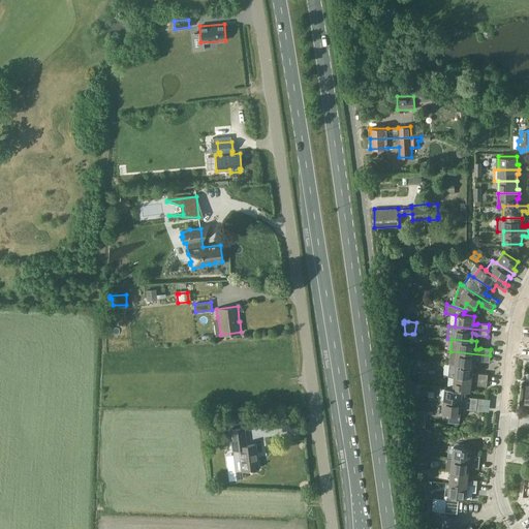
[(450,351),(449,364),(473,366),(474,359),(477,359),(478,361),(490,362),(490,355),(450,351)]
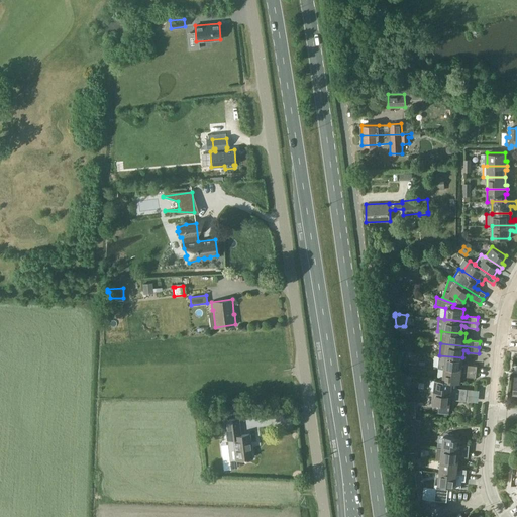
[(439,355),(438,368),(443,368),(477,372),(478,366),(467,365),(464,366),(462,366),(462,357),(439,355)]
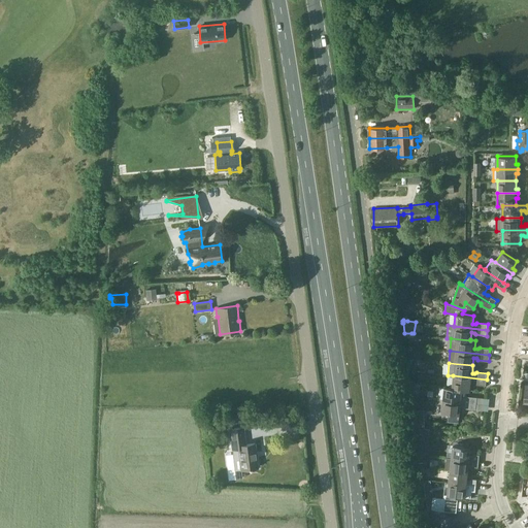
[(452,387),(452,388),(467,390),(470,391),(471,383),(473,383),(475,385),(486,386),(487,380),(453,375),(452,387)]
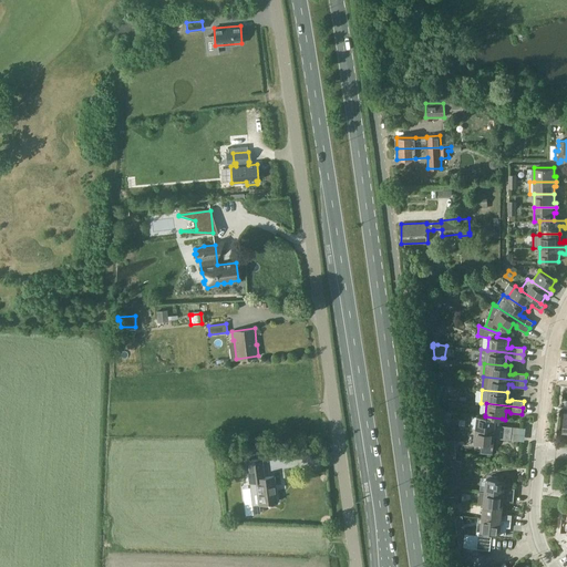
[(477,415),(476,429),(512,433),(512,426),(501,425),(502,419),(485,416),(485,415),(477,414),(477,415)]
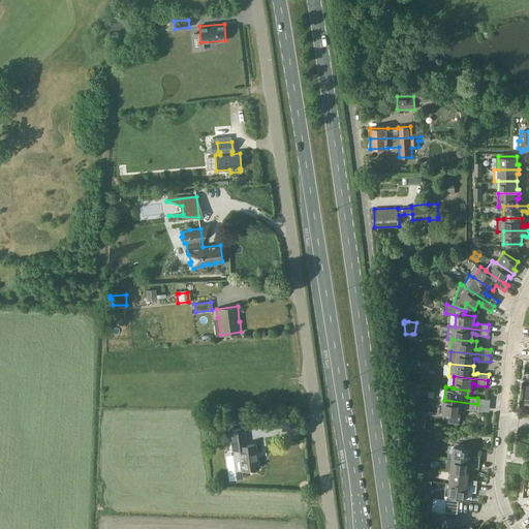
[(444,400),(442,412),(449,413),(448,423),(459,424),(460,415),(461,415),(462,407),(464,407),(466,409),(476,410),(477,404),(444,400)]
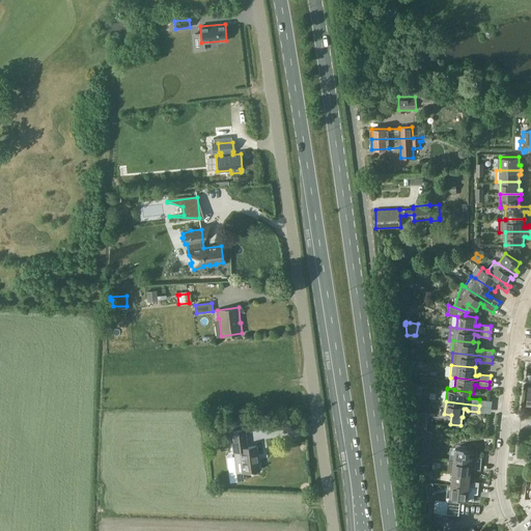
[(427,420),(418,420),(419,428),(427,429),(427,420)]
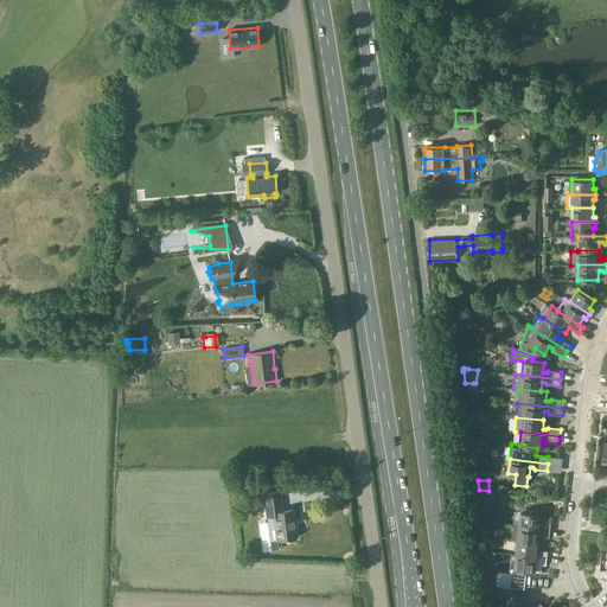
[(280,491),(264,493),(267,517),(270,541),(278,540),(287,538),(287,540),(289,540),(289,538),(296,537),(293,510),(282,511),(280,491)]
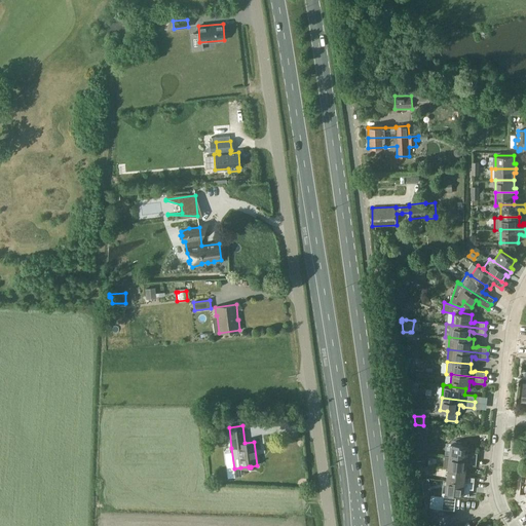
[(429,436),(429,435),(430,428),(428,427),(423,426),(423,427),(419,426),(418,435),(429,436)]
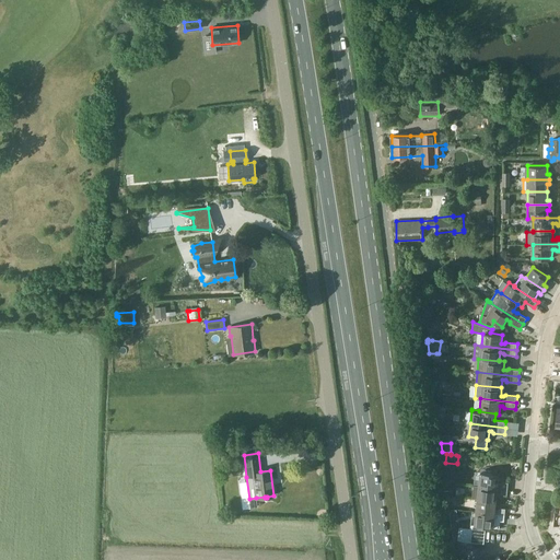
[(479,486),(508,489),(509,482),(503,481),(501,483),(499,482),(500,474),(480,471),(479,486)]
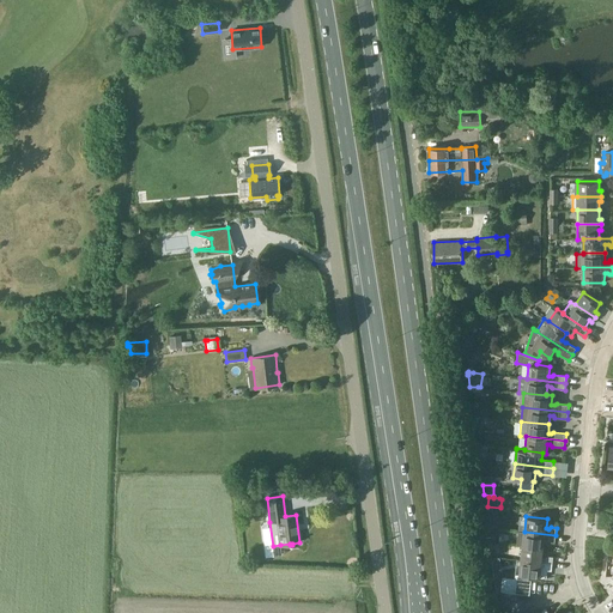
[(519,530),(517,545),(523,545),(523,546),(544,548),(545,539),(548,540),(550,541),(556,542),(556,535),(525,532),(519,530)]
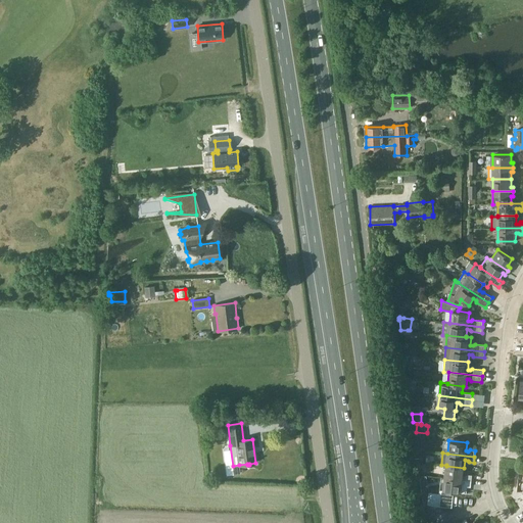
[(446,466),(444,478),(472,481),(472,475),(467,474),(466,475),(463,475),(464,468),(446,466)]
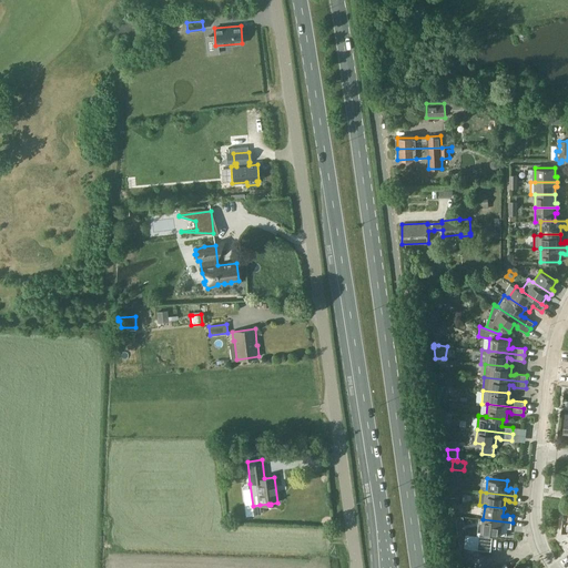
[(477,531),(477,536),(479,536),(486,537),(493,538),(493,534),(507,536),(507,528),(511,528),(513,523),(483,519),(482,533),(477,531)]
